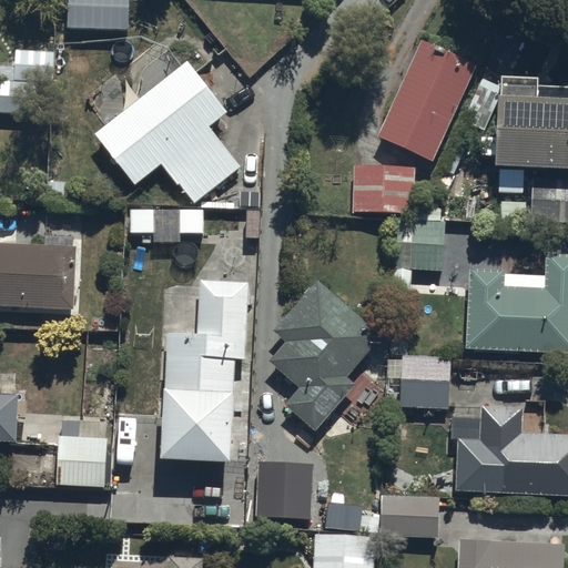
[(128,0),(66,0),(66,30),(128,32),(128,0)]
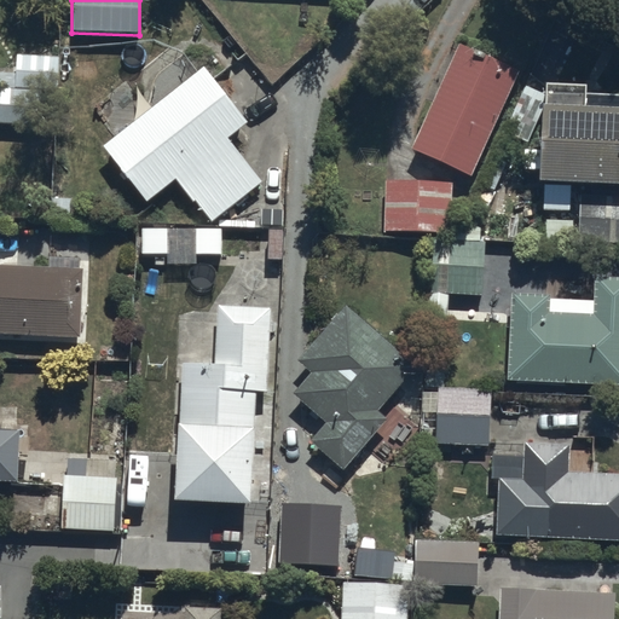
[(460,40),(411,145),(470,174),(520,68),(460,40)]
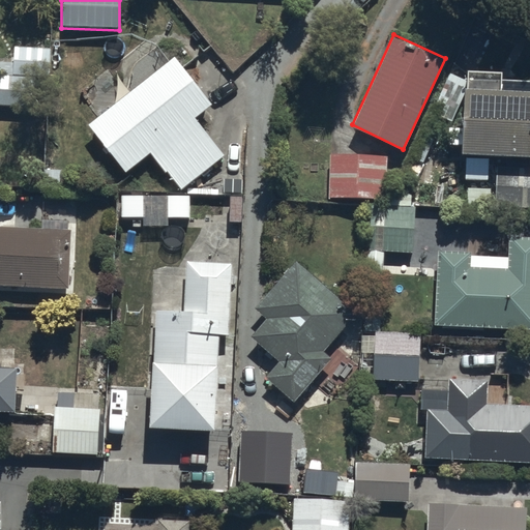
[(11,74),(39,75),(47,75),(48,47),(13,46),(11,74)]
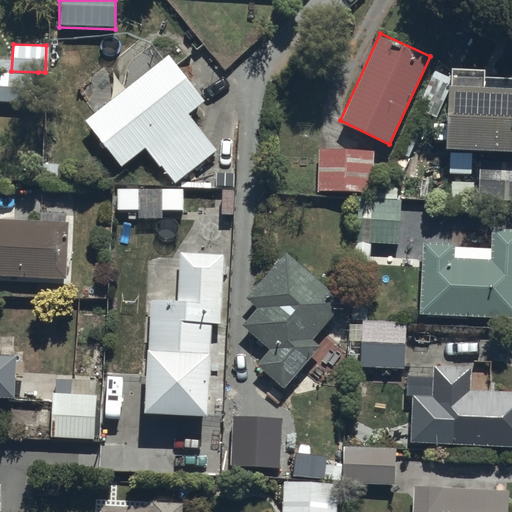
[(204,99),(166,52),(83,118),(122,166),(145,147),(174,184),(217,149),(188,112),(204,99)]
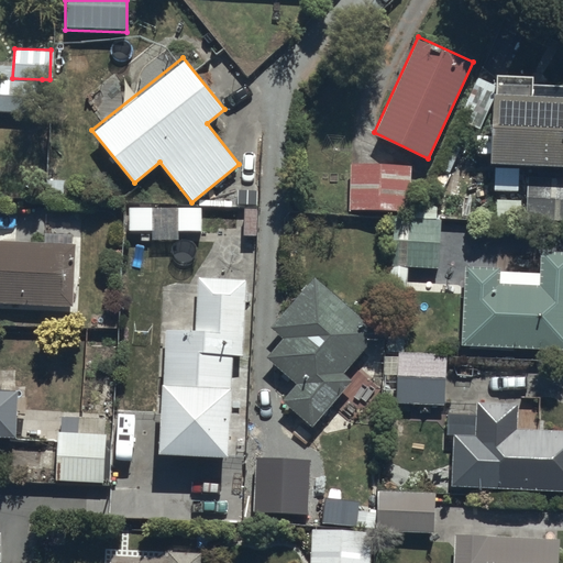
[(562,86),(531,87),(531,74),(495,74),(495,91),(490,91),(490,163),(562,162),(562,86)]
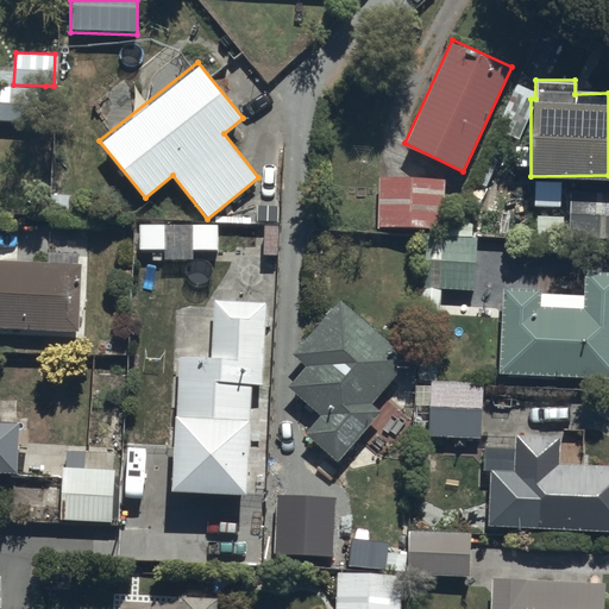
[(45,86),(13,85),(0,83),(0,118),(44,120),(45,86)]
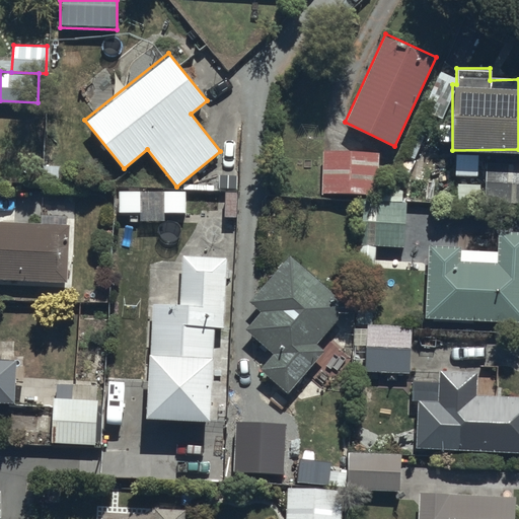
[(322,150),(322,193),(377,193),(377,150),(322,150)]
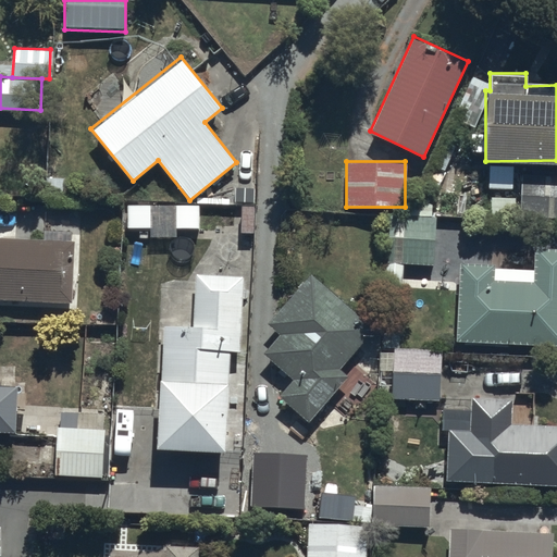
[(556,175),(521,174),(519,217),(556,218),(556,175)]
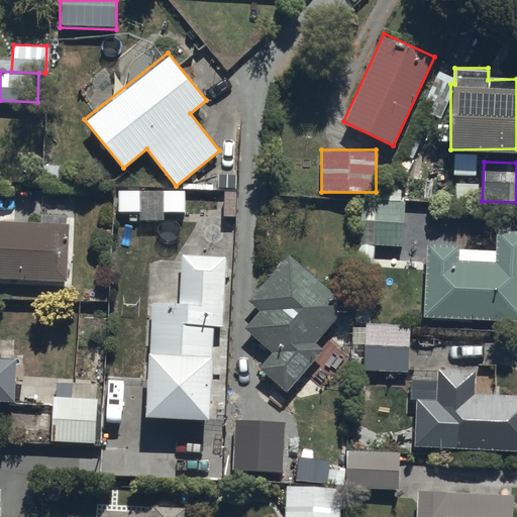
[(139,188),(117,188),(117,212),(139,212),(139,188)]
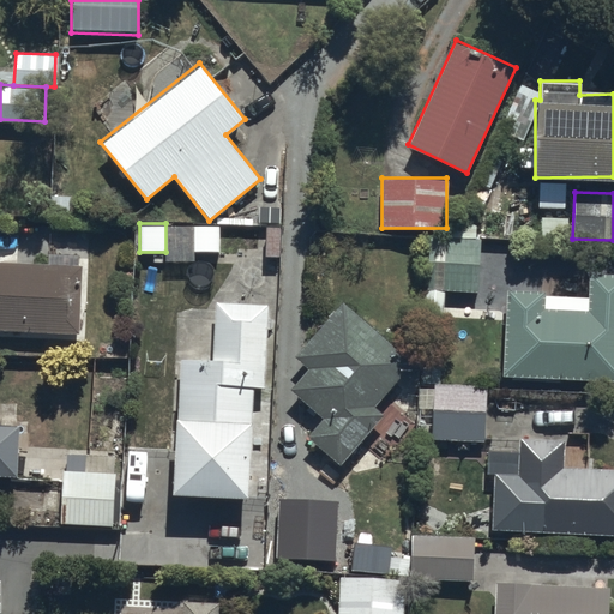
[(192,224),(192,251),(220,251),(220,224),(192,224)]
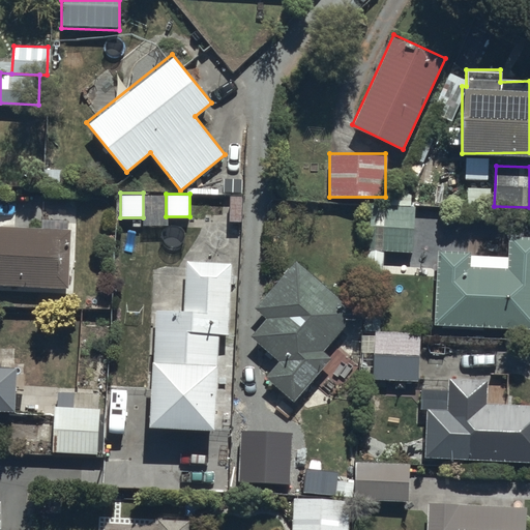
[(414,204),(370,202),(367,251),(412,252),(414,204)]
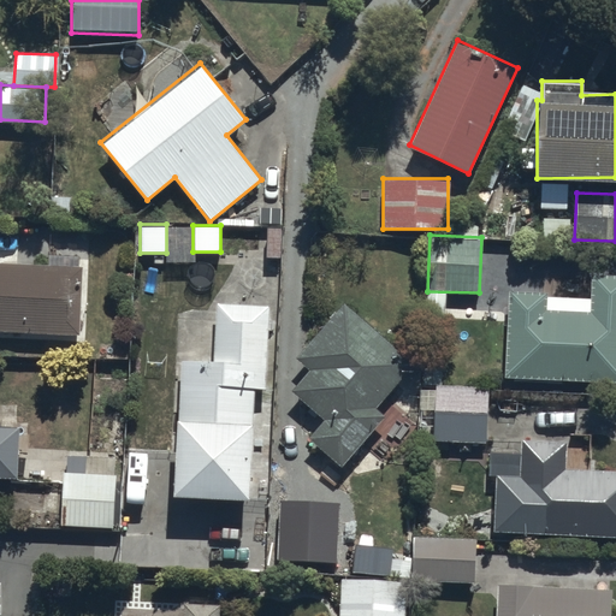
[(0,330),(78,333),(82,265),(0,261),(0,330)]
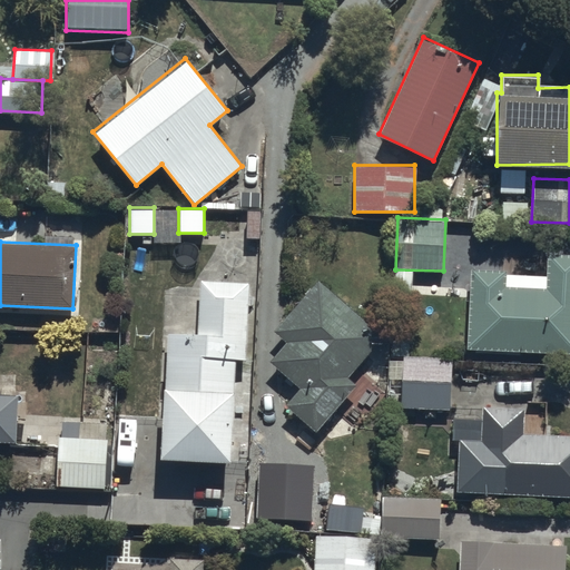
[(507,268),(470,267),(467,349),(569,352),(569,253),(547,252),(546,274),(507,272),(507,268)]
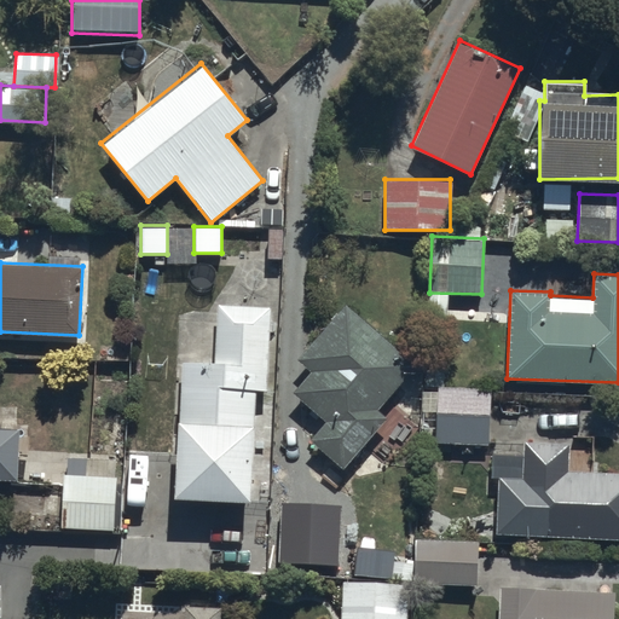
[(175,420),(172,496),(250,498),(255,389),(266,391),(270,304),(215,301),(213,359),(181,358),(178,420),(175,420)]
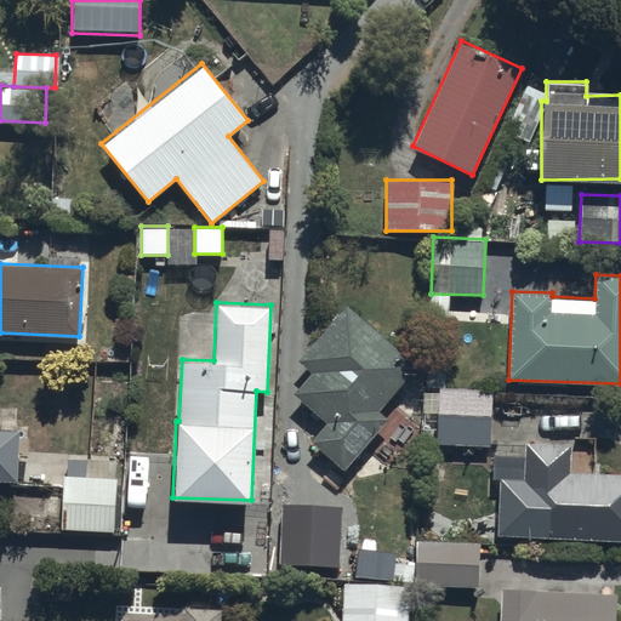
[(296,399),(329,428),(313,445),(348,476),(392,426),(381,417),(420,374),(349,312),(300,368),(313,380),(296,399)]
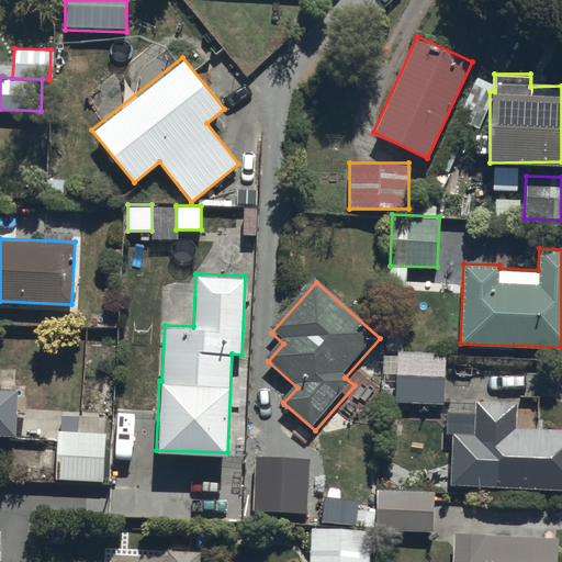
[(444,355),(402,351),(400,397),(440,400),(444,355)]
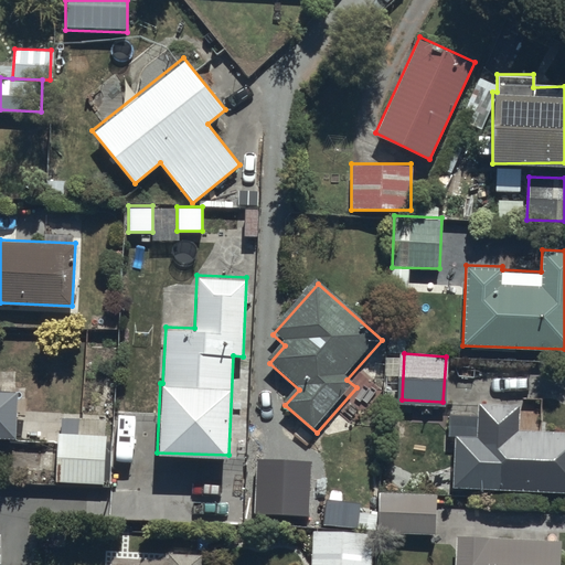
[(0,437),(16,438),(18,390),(0,388),(0,437)]
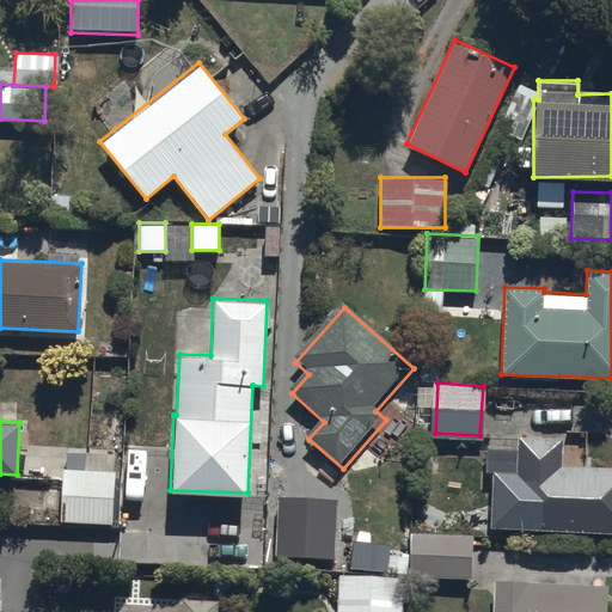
[(514,471),(490,471),(489,527),(611,531),(611,465),(562,464),(563,436),(515,434),(514,471)]
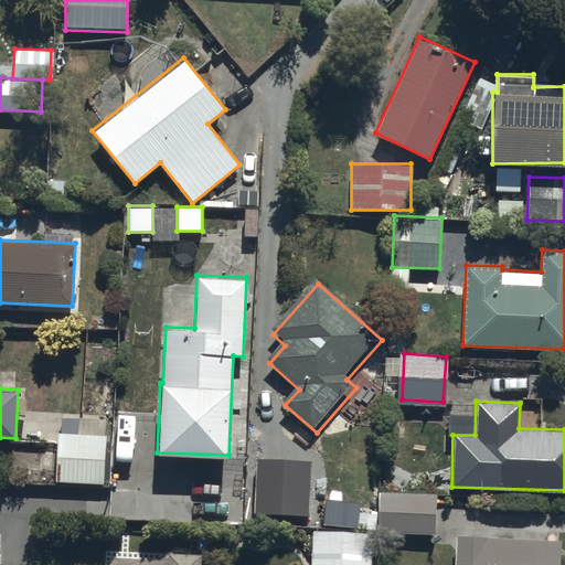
[(61,433),(57,433),(56,481),(104,483),(105,435),(78,434),(78,417),(62,417),(61,433)]
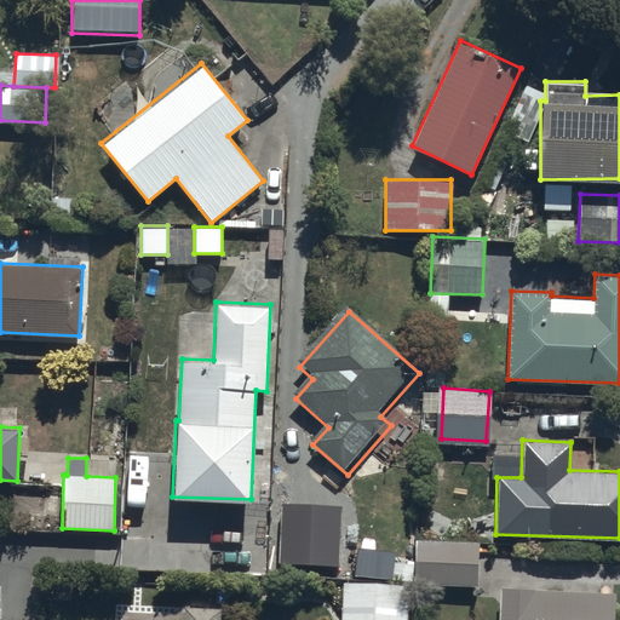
[(340,507),(282,504),(280,563),(338,567),(340,507)]
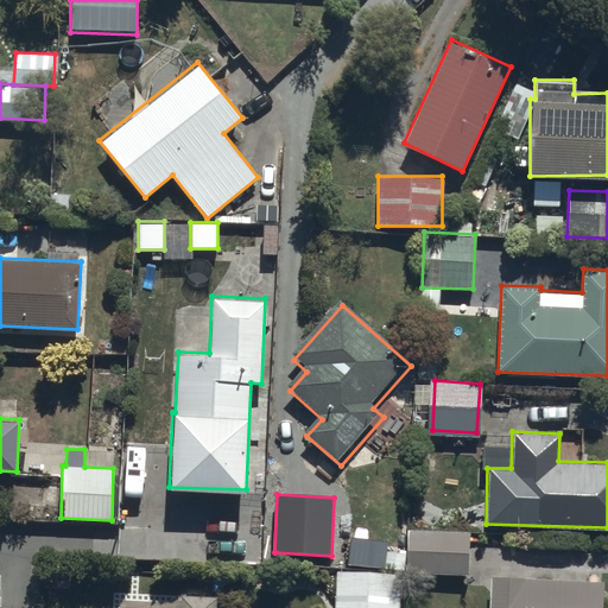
[(469,575),(469,532),(409,532),(409,574),(469,575)]
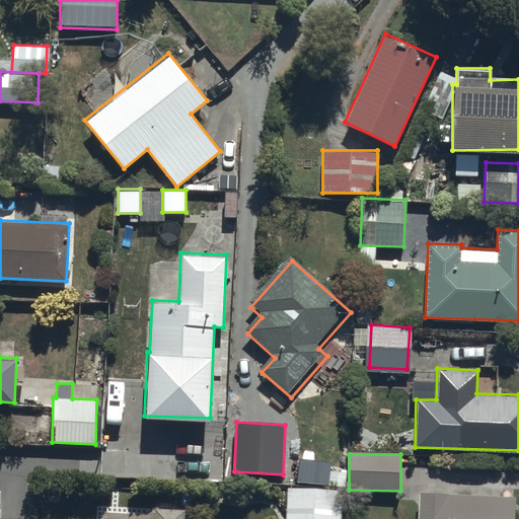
[(514,518),(516,495),(418,490),(416,518),(514,518)]
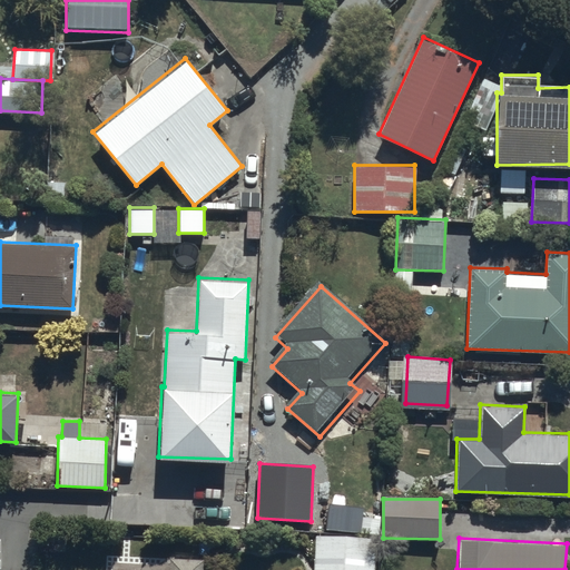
[(376,569),(377,546),(316,543),(314,569),(376,569)]
